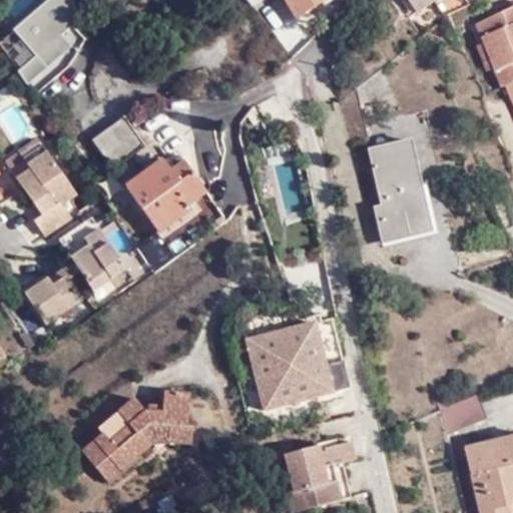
[(47,0),(13,26),(36,54),(61,35),(81,18),(82,10),(74,0),(47,0)]
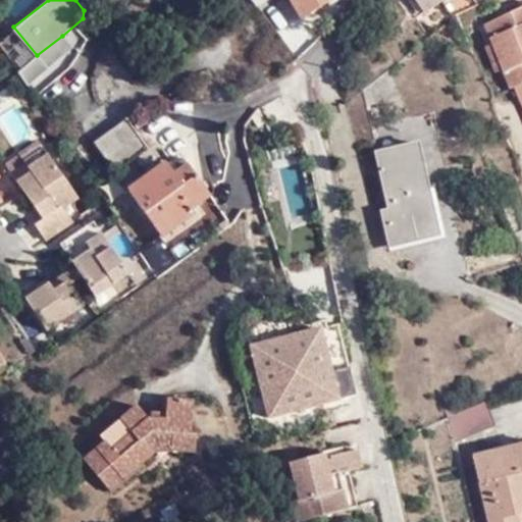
[(251,0),(257,7),(267,0),(290,0),(298,12),(308,5),(311,11),(328,0),(251,0)]
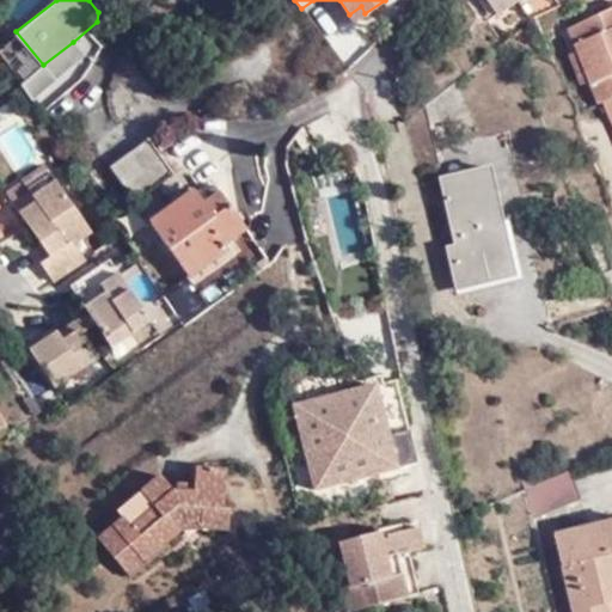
[(488,0),(497,14),(518,0),(519,0),(532,19),(534,17),(558,5),(555,0),(488,0)]
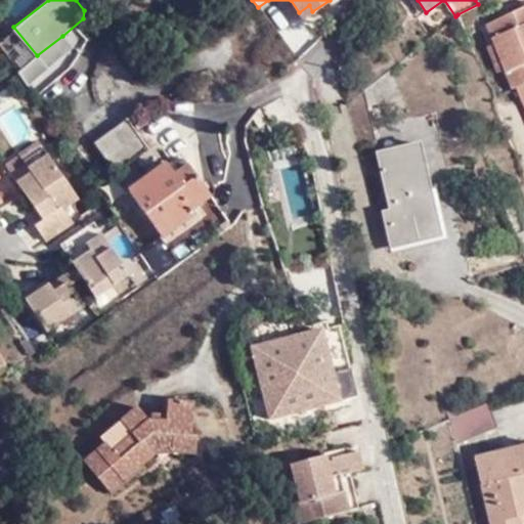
[(309,5),(299,12),(302,17),(312,11),(309,5)]
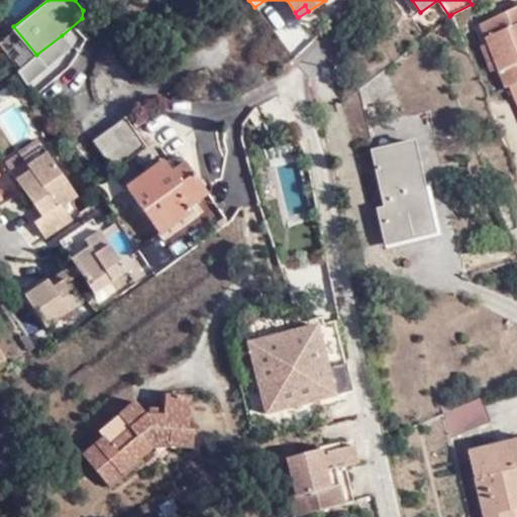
[(62,35),(36,55),(42,61),(52,54),(58,61),(73,48),(62,35)]
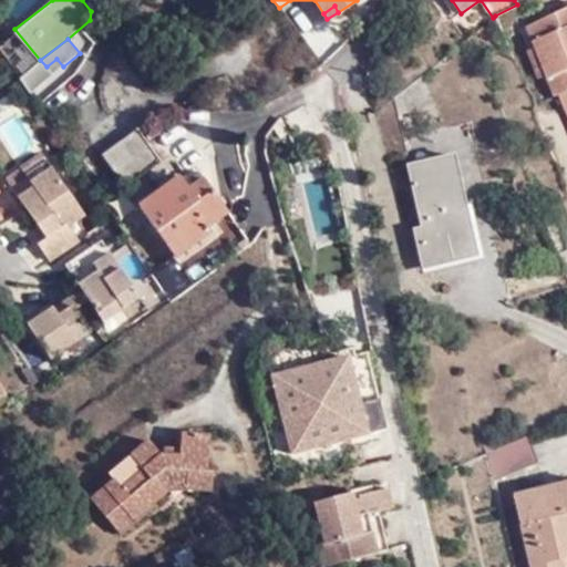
[(422,73),(394,94),(398,112),(435,103),(422,73)]
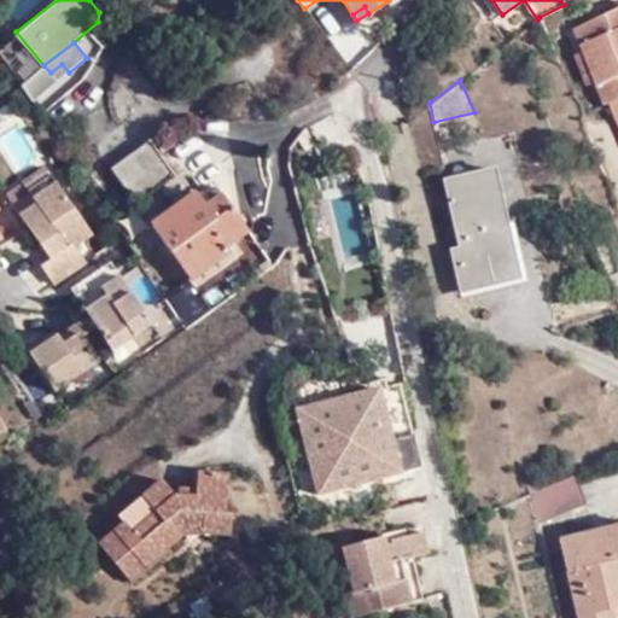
[(617,93),(607,97),(617,126),(617,93)]
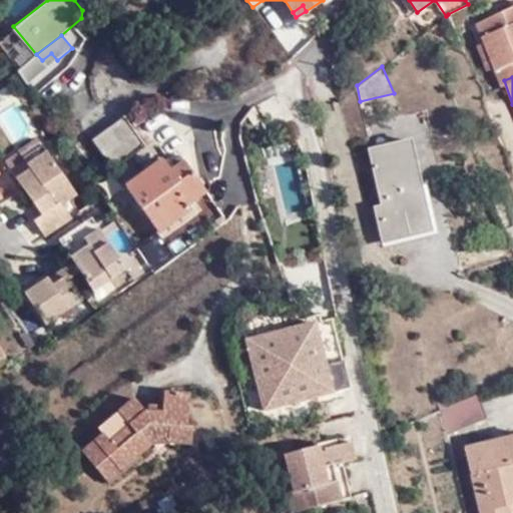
[(0,122),(11,147),(38,135),(22,101),(0,111),(0,122)]
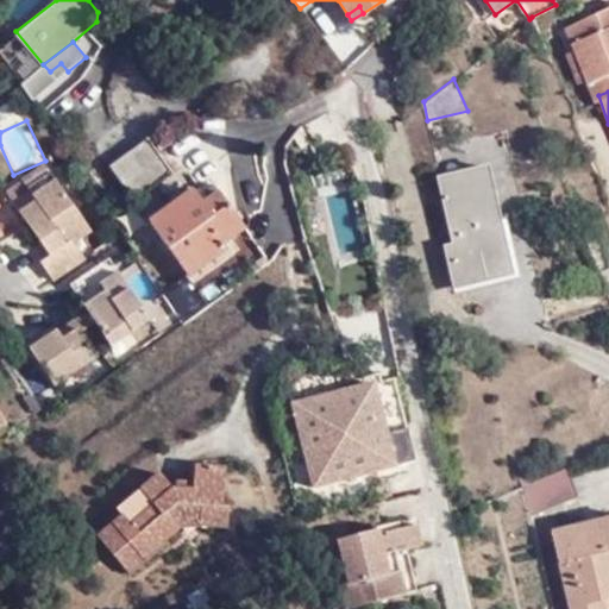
[(110,165),(133,200),(174,173),(149,136),(110,165)]
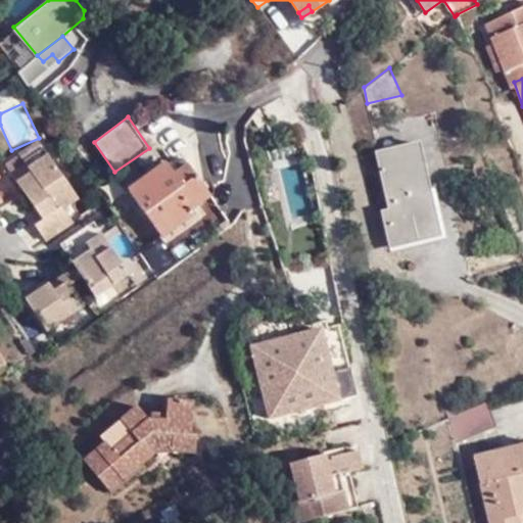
[(36,224),(46,238),(77,218),(68,206),(82,198),(41,138),(21,152),(28,161),(13,172),(24,190),(43,218),(36,224)]
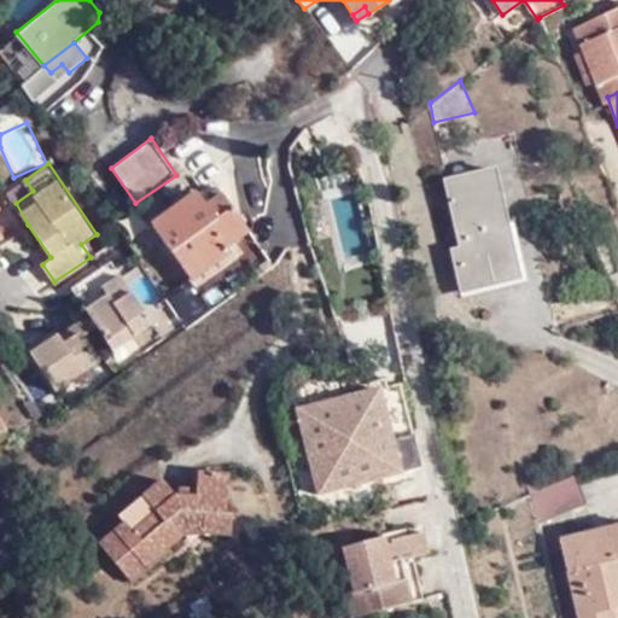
[(456,264),(461,290),(517,277),(506,226),(509,225),(496,168),(448,179),(465,261),(456,264)]
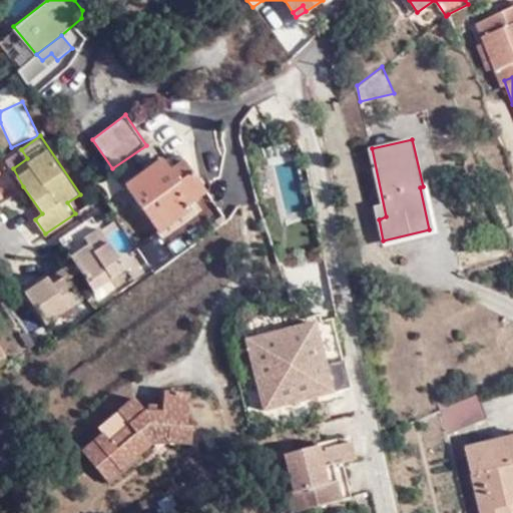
[(206,190),(192,170),(179,179),(172,169),(163,157),(126,185),(160,232),(193,208),(189,202),(206,190)]
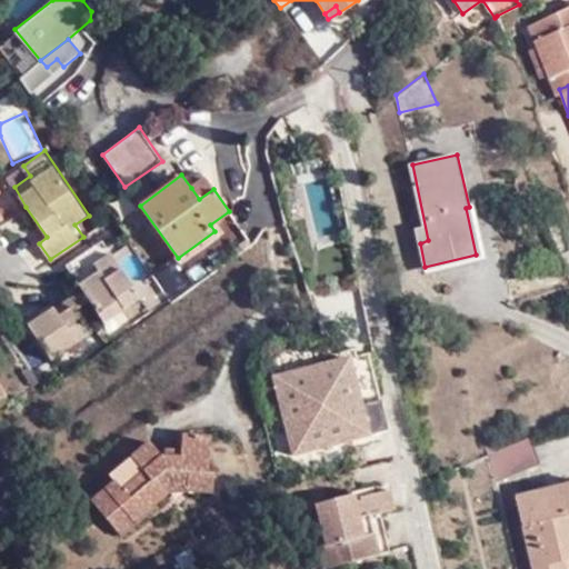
[(199,199),(213,189),(205,177),(191,188),(199,199)]
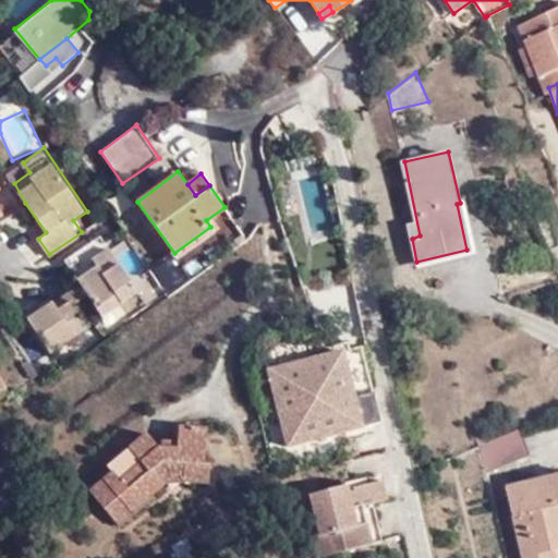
[(545,217),(535,221),(540,233),(549,229),(545,217)]
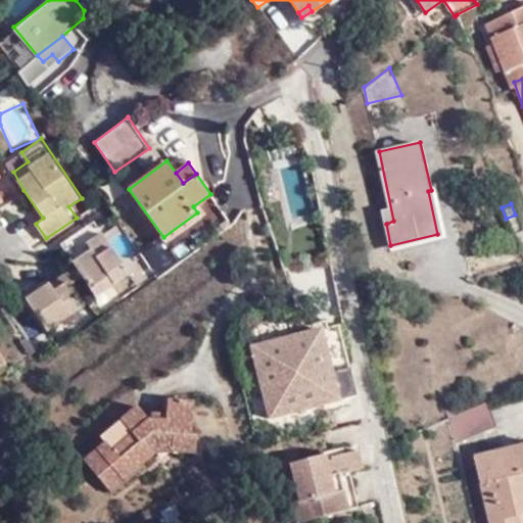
[(76,267),(83,278),(96,297),(132,273),(94,219),(80,228),(82,232),(64,244),(73,258),(70,260),(76,267)]
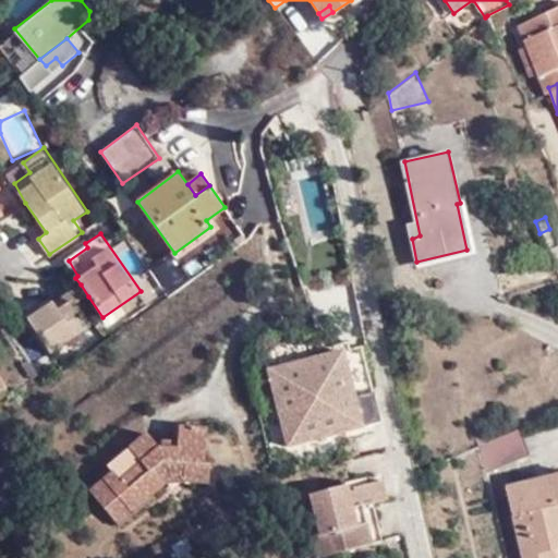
[(81,284),(73,290),(83,301),(88,296),(81,284)]
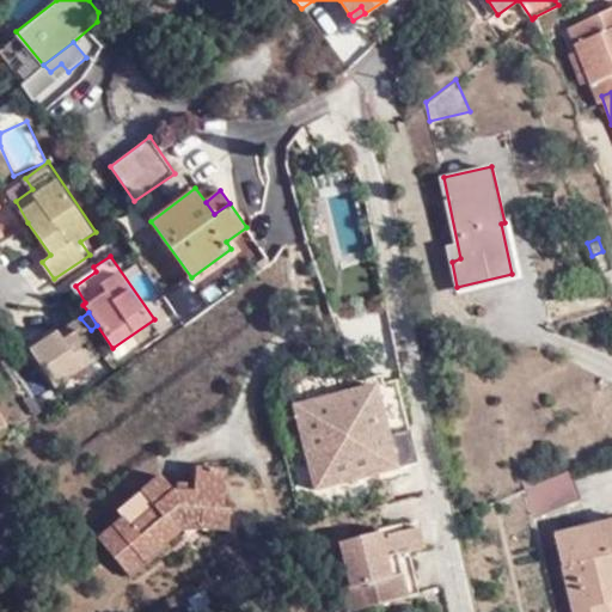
[(91,330),(80,318),(75,322),(78,326),(84,335),(91,330)]
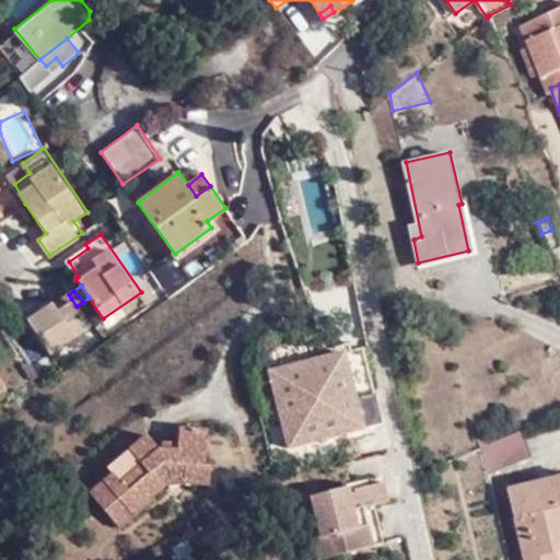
[(71,299),(69,294),(55,304),(58,308),(71,299)]
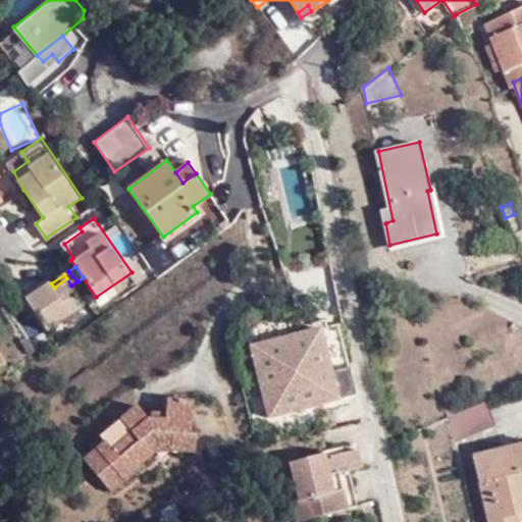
[(85,306),(71,285),(66,278),(54,288),(51,283),(48,279),(23,296),(47,330),(85,306)]
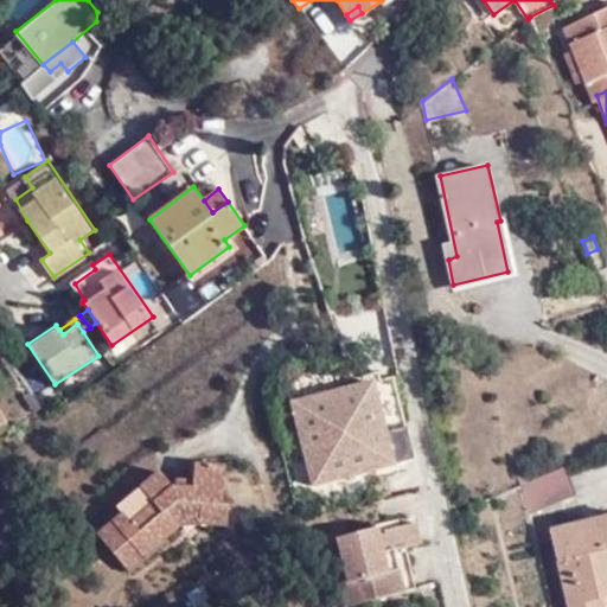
[(312,487),(397,467),(389,430),(406,427),(395,378),(378,381),(377,377),(293,397),(312,487)]
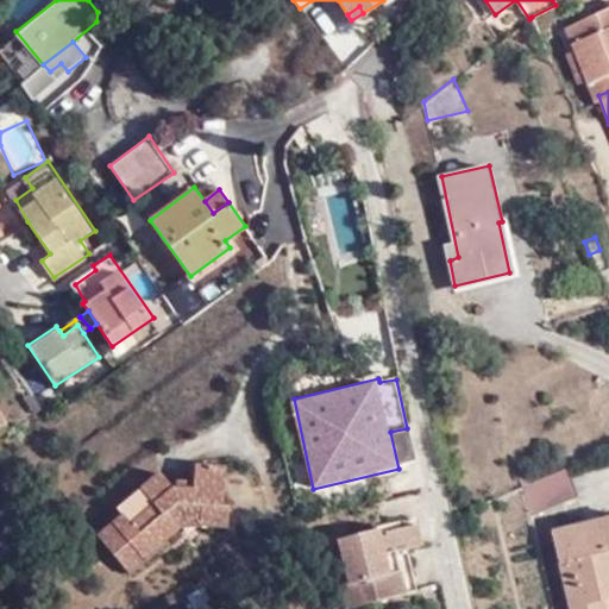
[(390,432),(399,469),(420,464),(413,426),(407,428),(390,432)]
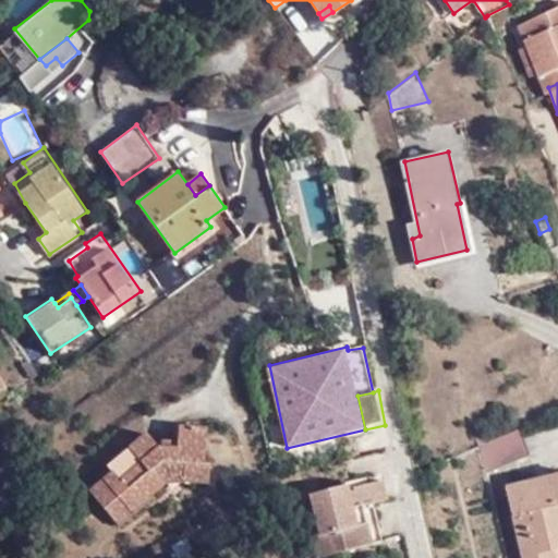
[(153,494),(166,482),(156,469),(164,462),(184,463),(183,481),(209,483),(210,463),(205,463),(207,428),(179,426),(178,448),(160,447),(148,433),(108,464),(113,470),(91,490),(120,525),(155,496),(153,494)]
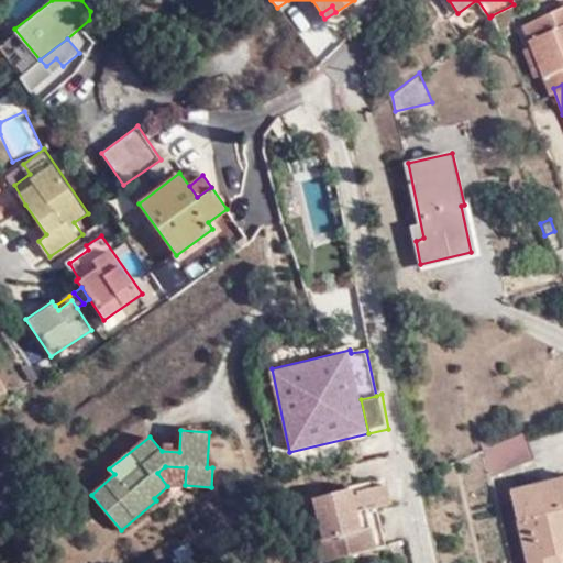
[(522,433),(485,449),(489,474),(532,455),(522,433)]
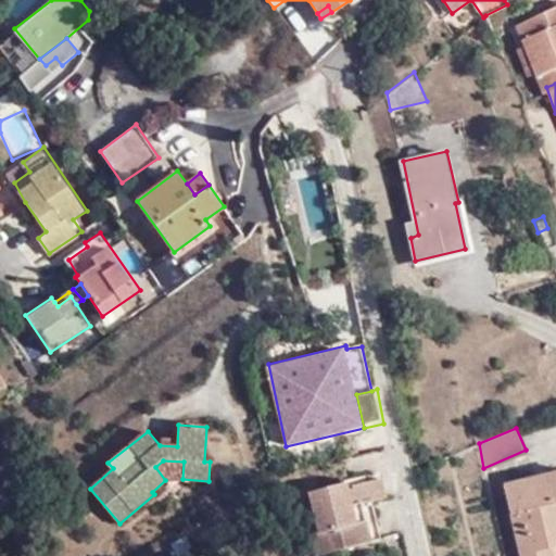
[(155,467),(165,480),(182,479),(184,462),(163,460),(155,467)]
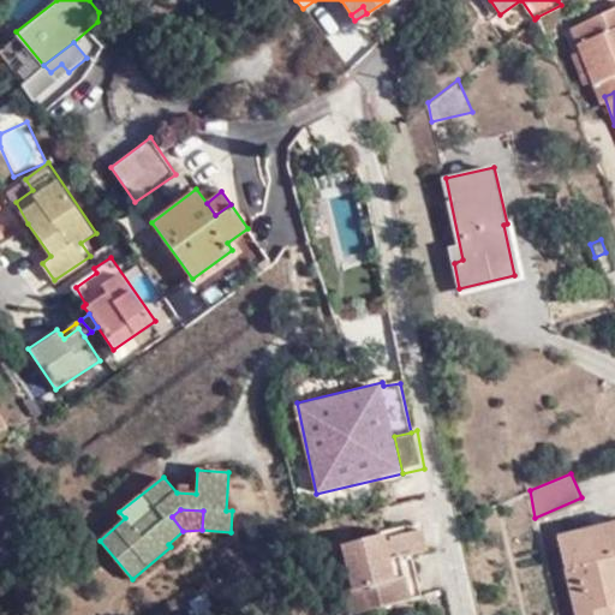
[(575,614),(614,614),(614,520),(557,536),(575,614)]
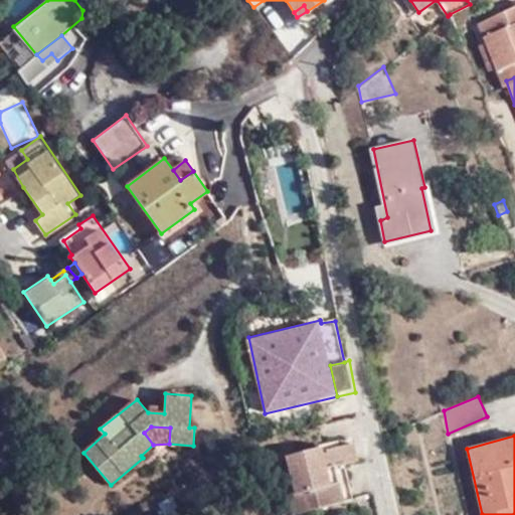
[(344,501),(336,466),(359,459),(355,442),(324,451),(322,445),(287,455),(295,494),(304,492),(309,510),(344,501)]
